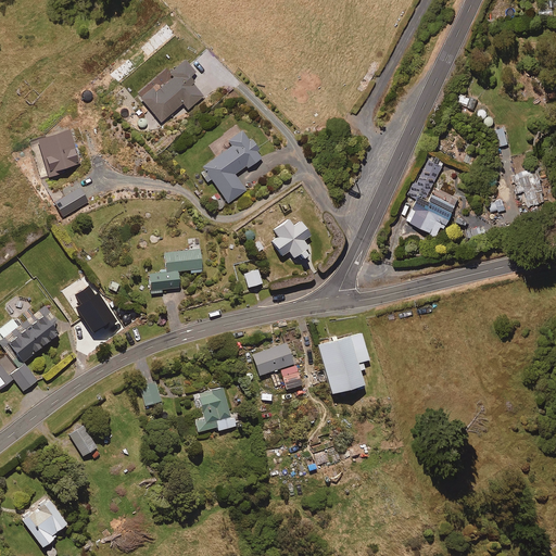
[(196,73),(185,61),(171,74),(174,78),(156,93),(152,89),(140,100),(161,123),(182,103),(189,110),(203,96),(188,79),(196,73)]
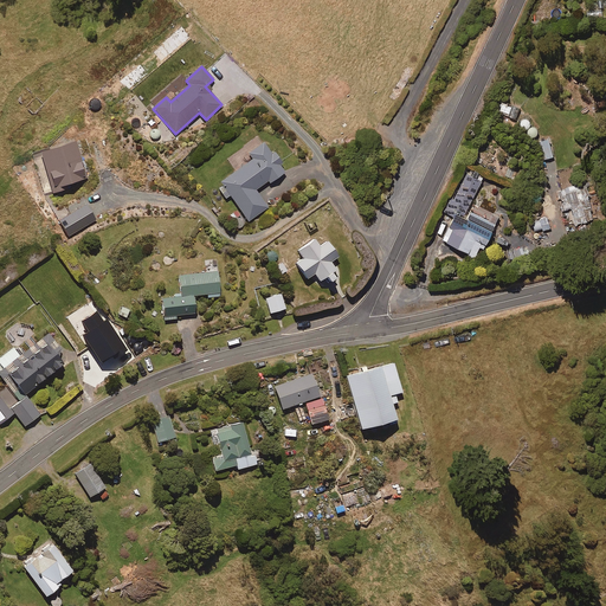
[(393,101),(387,96),(380,105),(387,110),(393,101)]
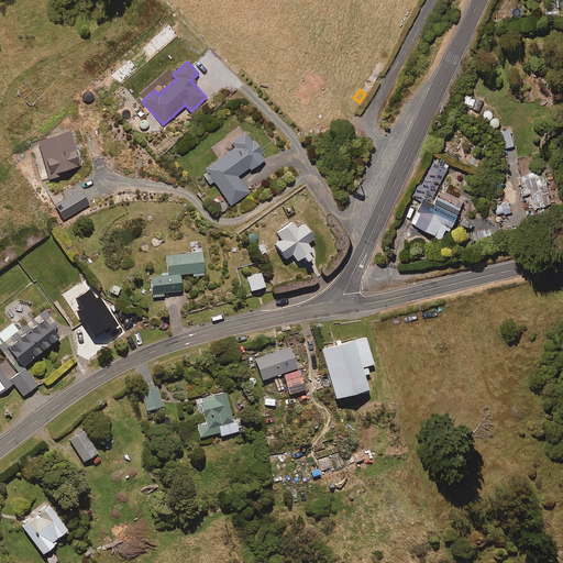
[(40,99),(33,92),(25,101),(32,107),(40,99)]
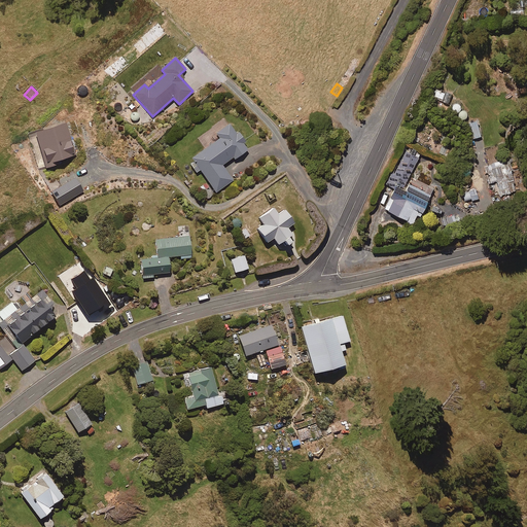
[(76,155),(65,124),(35,135),(46,167),(76,155)]
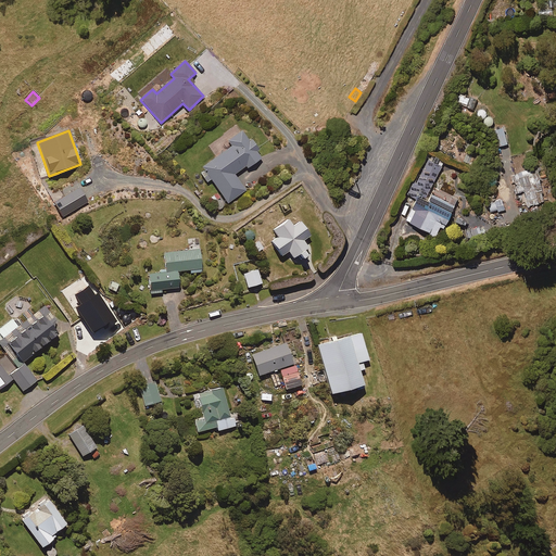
[(263,159),(243,131),(228,142),(231,148),(199,172),(206,184),(211,180),(228,204),(245,191),(235,175),(245,167),(247,169),(263,159)]
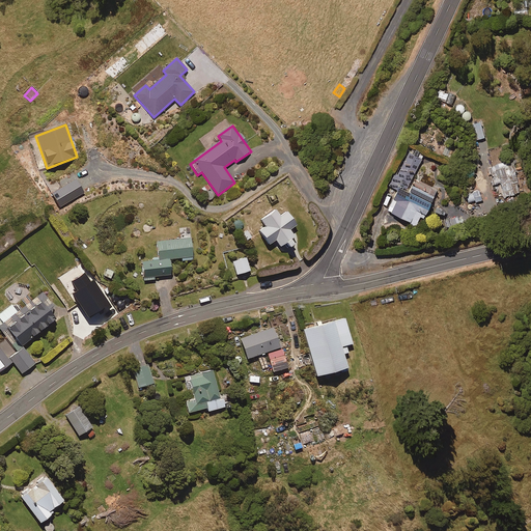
[(399,188),(407,192),(422,158),(409,151),(398,174),(395,173),(389,187),(398,191),(399,188)]
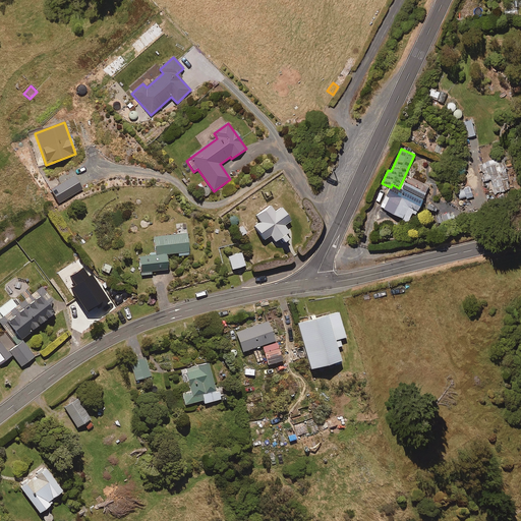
[(503,183),(501,172),(499,165),(498,160),(481,164),(485,180),(487,179),(490,194),(505,192),(503,183)]
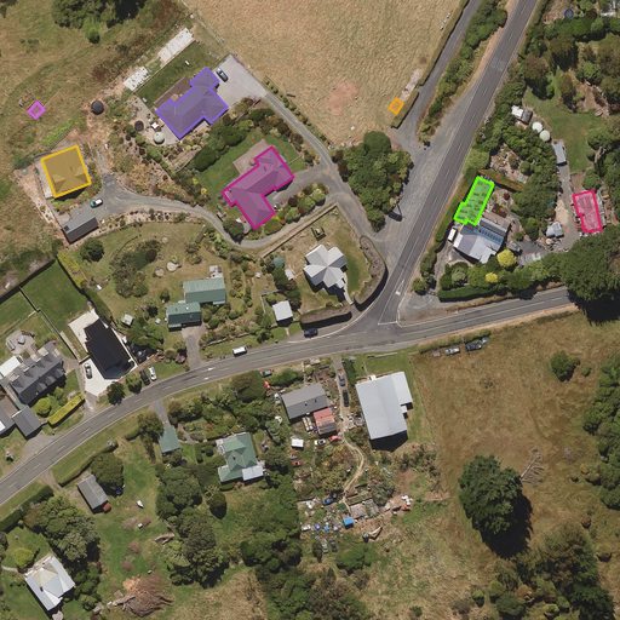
[(596,205),(598,218),(607,217),(602,195),(593,196),(596,205)]
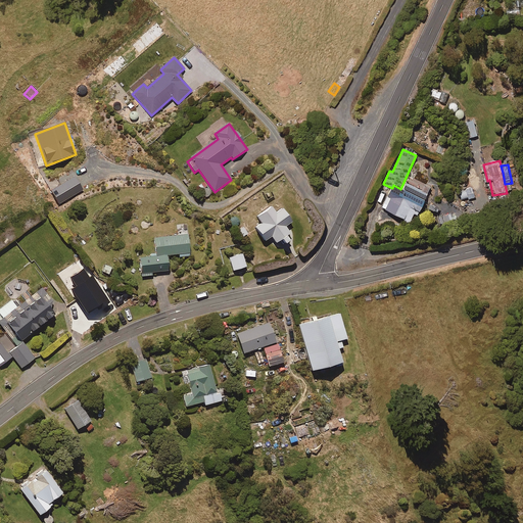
[(58,205),(82,191),(75,178),(51,192),(58,205)]
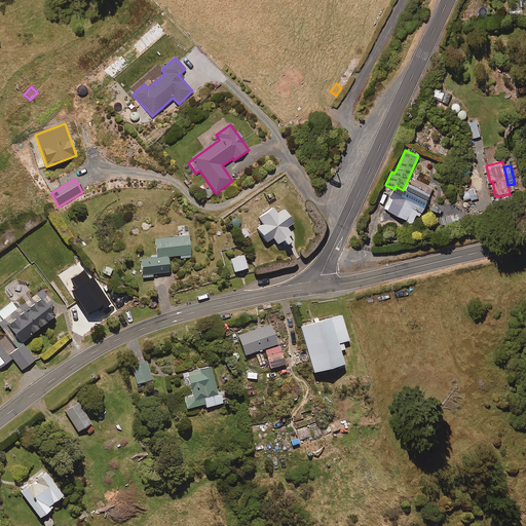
[(396,186),(395,189),(384,211),(412,224),(416,215),(420,217),(434,189),(411,179),(405,191),(403,190),(396,186)]
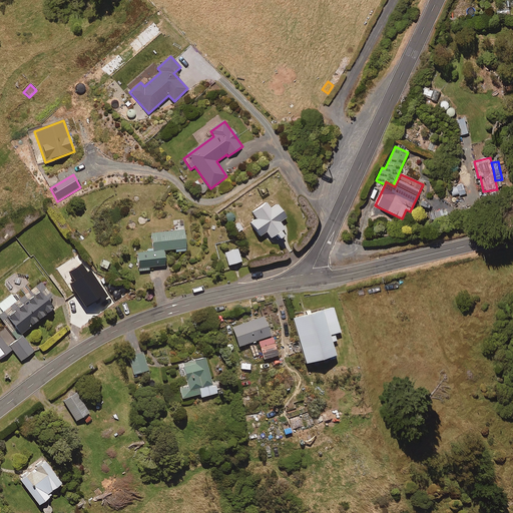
[(270,209),(266,203),(251,213),(257,220),(249,225),(259,237),(265,232),(271,239),(273,237),(277,242),(282,239),(279,234),(284,229),(279,223),(286,218),(276,205),(270,209)]
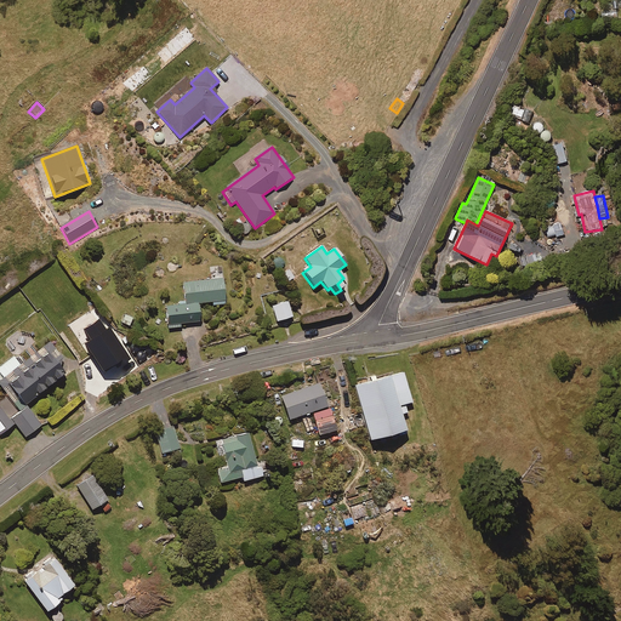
[(174,260),(165,267),(172,275),(181,268),(174,260)]
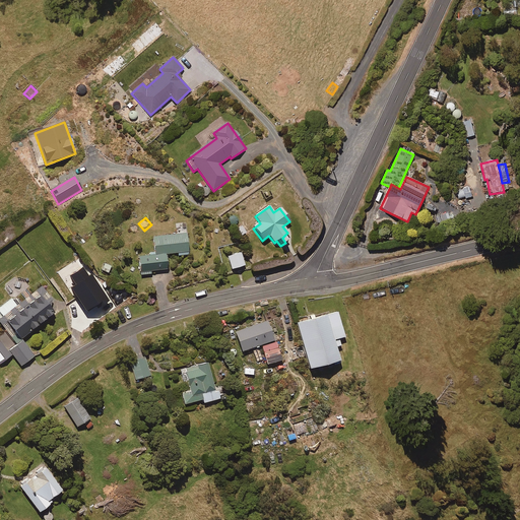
[(187,222),(176,223),(176,232),(188,232),(187,222)]
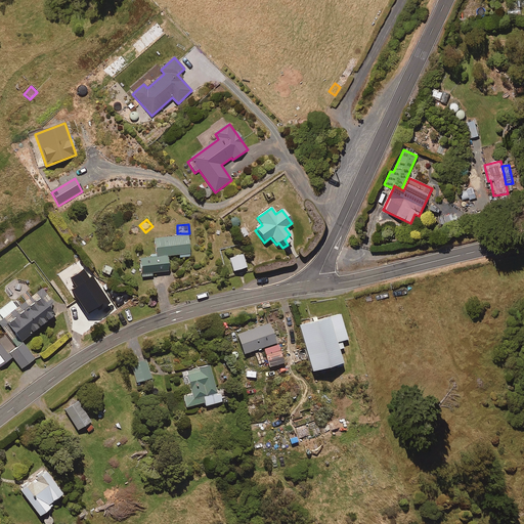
[(189,257),(188,235),(155,238),(156,257),(138,258),(140,276),(168,273),(166,257),(179,256),(179,258),(189,257)]
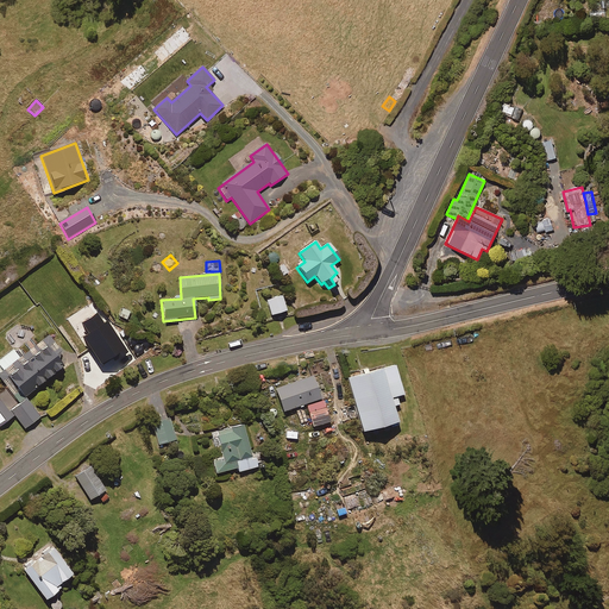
[(286,313),(281,296),(267,301),(271,318),(286,313)]
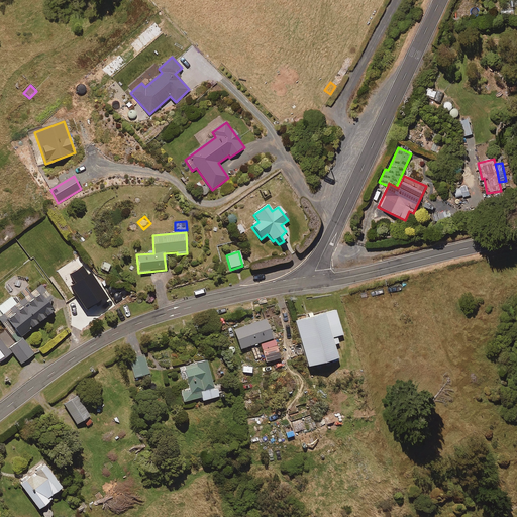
[(111,266),(103,262),(100,271),(108,274),(111,266)]
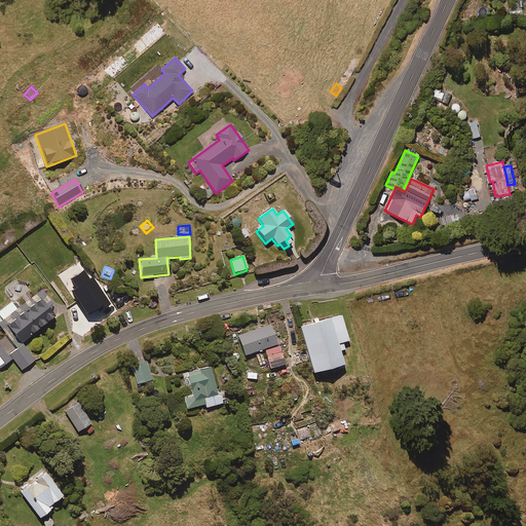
[(85,271),(77,280),(83,286),(91,276),(85,271)]
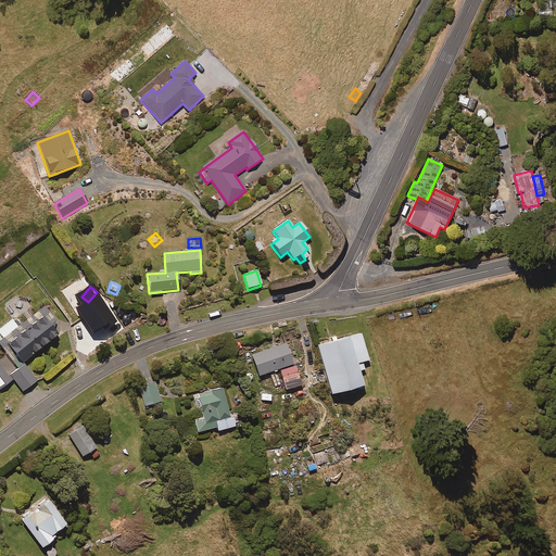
[(55,320),(46,307),(34,316),(29,310),(20,317),(25,324),(20,328),(13,320),(0,330),(0,343),(19,367),(65,331),(55,320)]
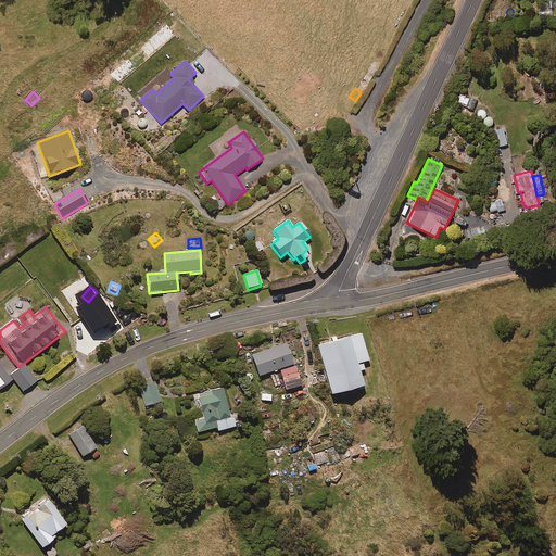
[(368,362),(361,335),(316,346),(330,397),(363,389),(358,373),(364,371),(362,364),(368,362)]
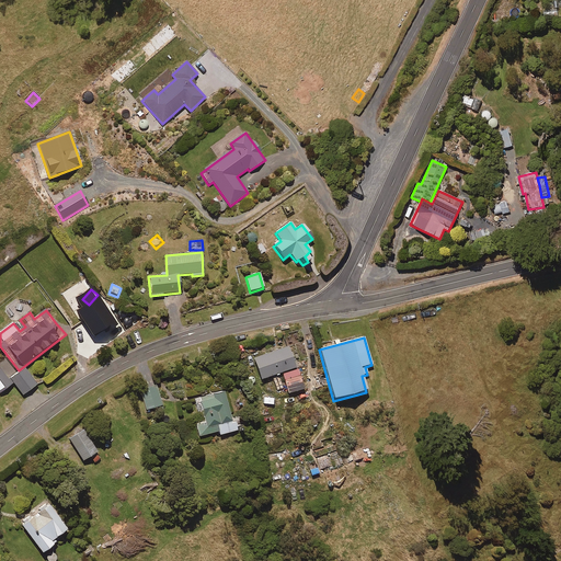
[(296,370),(288,347),(253,358),(260,381),(282,374),(288,395),(301,390),(296,370)]
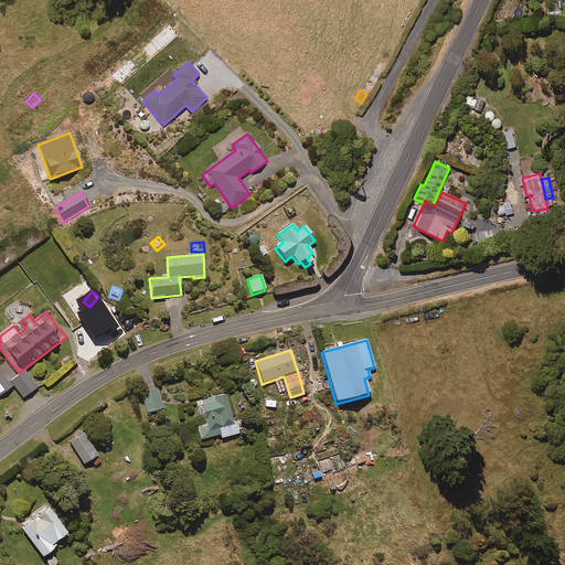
[(12,386),(1,371),(0,371),(0,394),(0,395),(12,386)]
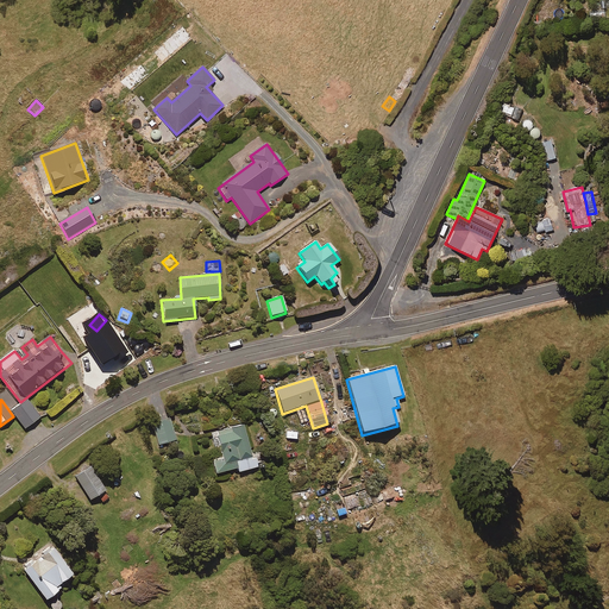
[(42,418),(27,400),(13,412),(26,429),(42,418)]
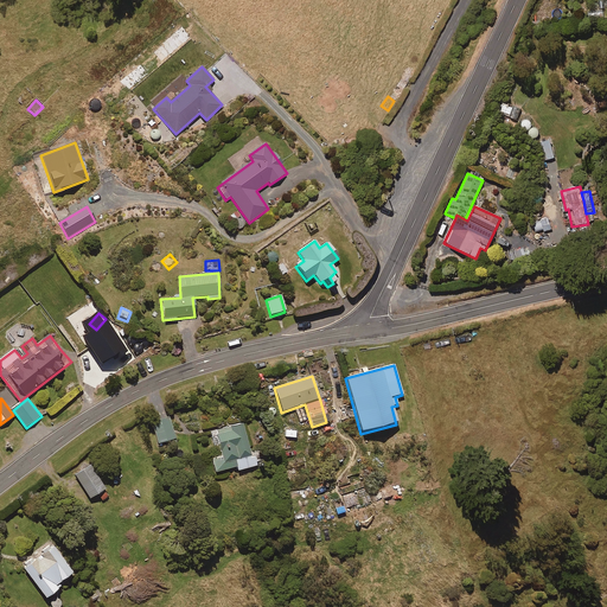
[(344,401),(336,403),(338,416),(346,414),(344,401)]
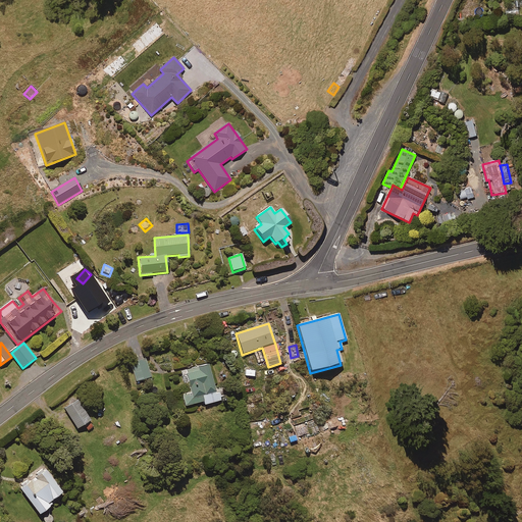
[(150,378),(145,360),(129,364),(135,382),(150,378)]
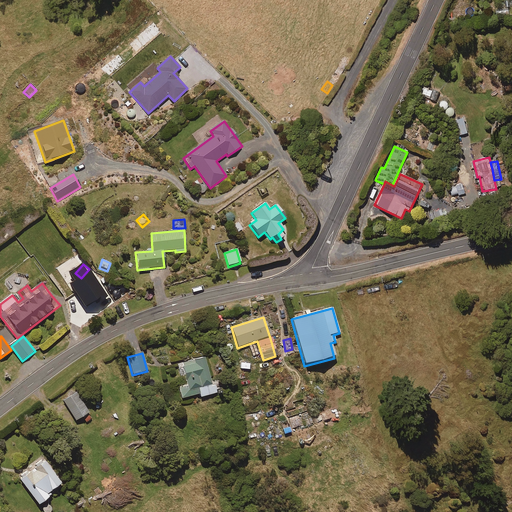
[(211,386),(204,358),(177,365),(182,385),(177,386),(181,400),(199,395),(200,398),(217,394),(215,385),(211,386)]
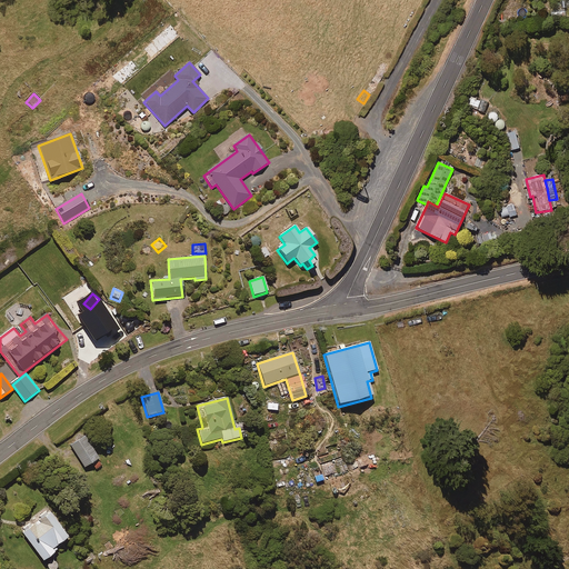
[(72,446),(86,468),(91,465),(96,471),(105,466),(87,437),(72,446)]
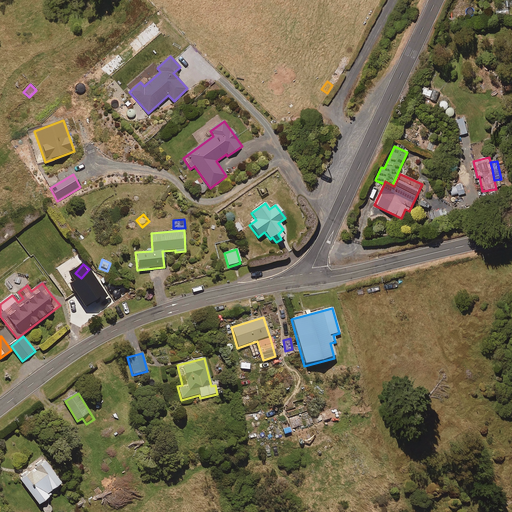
[(66,488),(44,459),(20,478),(44,511),(51,511),(54,510),(48,501),(66,488)]
